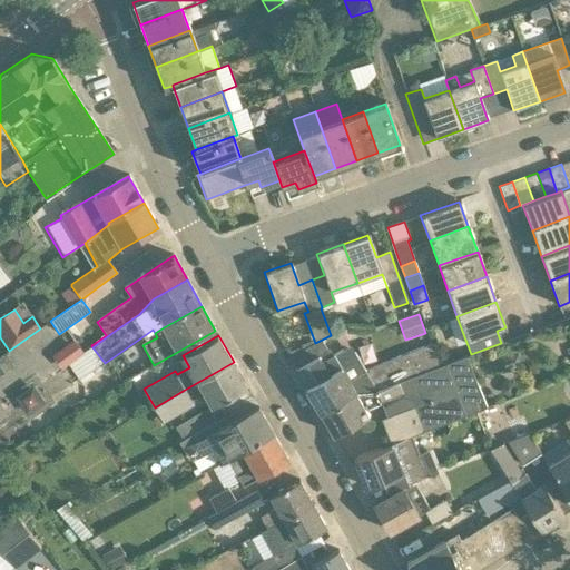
[(294,372),(320,413),(357,391),(375,390),(376,391),(397,383),(441,366),(432,343),(366,370),(355,352),(344,350),(323,362),(320,356),(294,372)]
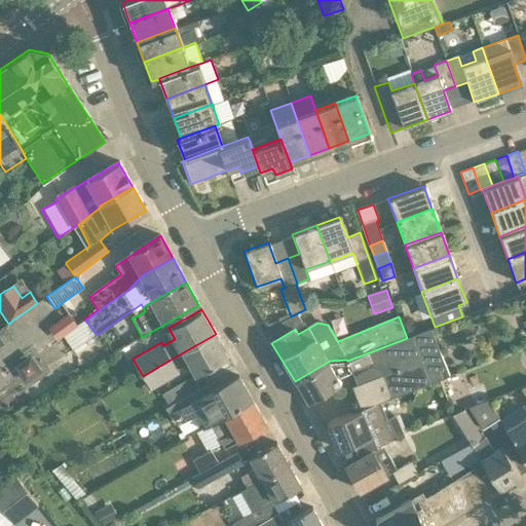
[(0,347),(11,341),(3,329),(0,331),(0,347)]
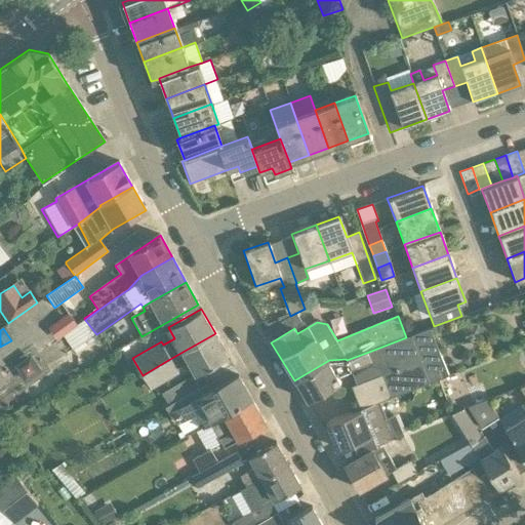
[(445,367),(431,328),(406,337),(366,353),(372,367),(375,366),(378,375),(354,386),(363,408),(376,404),(449,375),(445,367)]
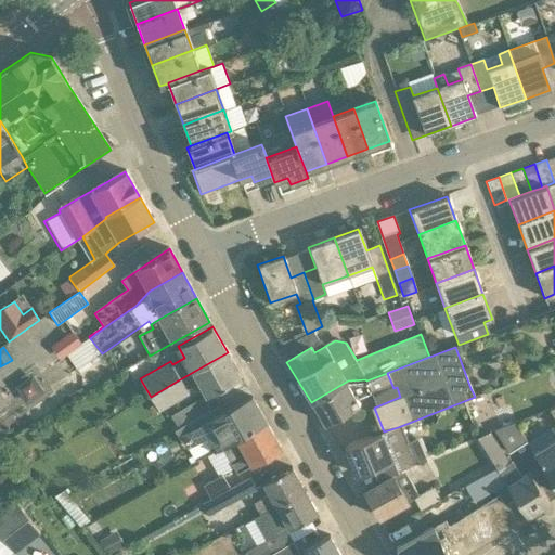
[(178,381),(151,397),(155,404),(149,408),(152,415),(189,395),(186,389),(198,383),(206,396),(241,377),(228,352),(193,372),(178,381)]
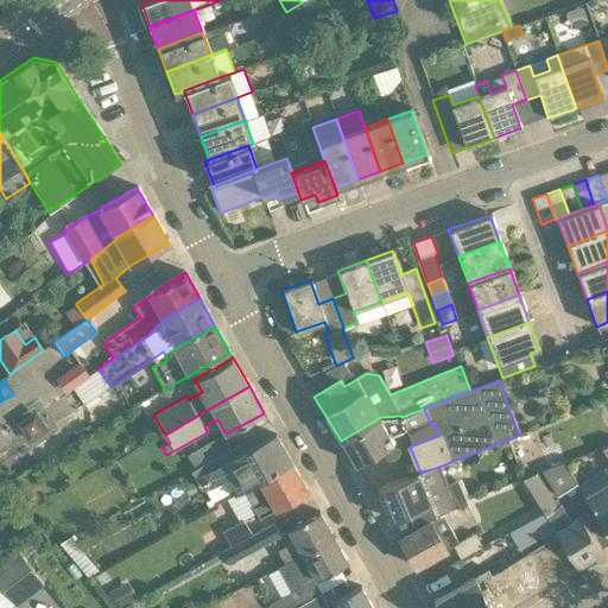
[(543,423),(549,419),(551,413),(548,407),(542,405),(536,407),(533,415),(537,420),(543,423)]
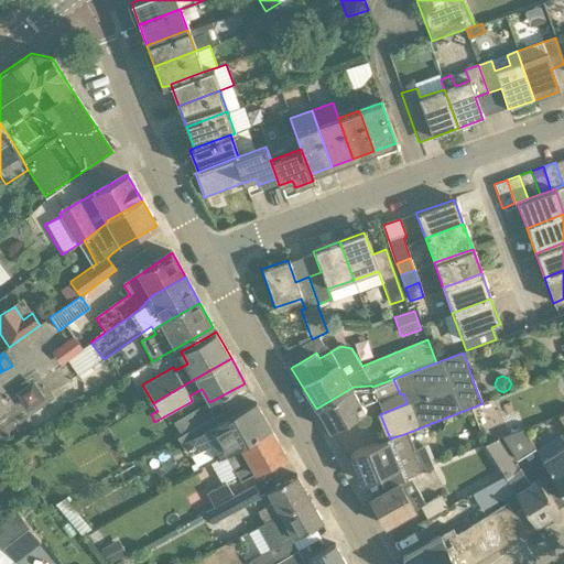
[(378,400),(400,394),(393,379),(372,387),(371,386),(354,387),(316,409),(331,432),(365,412),(362,407),(378,400)]
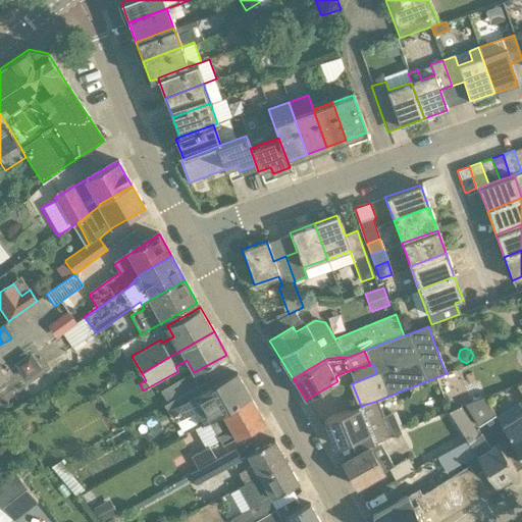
[(210,421),(251,398),(237,373),(210,387),(207,381),(197,386),(167,403),(163,406),(172,421),(197,408),(203,419),(183,431),(185,434),(209,421),(210,421)]
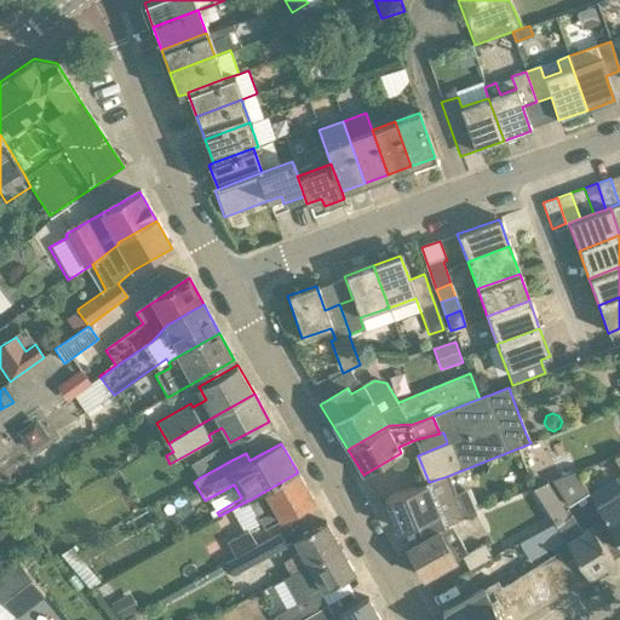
[(199,478),(234,459),(227,446),(191,466),(199,478)]
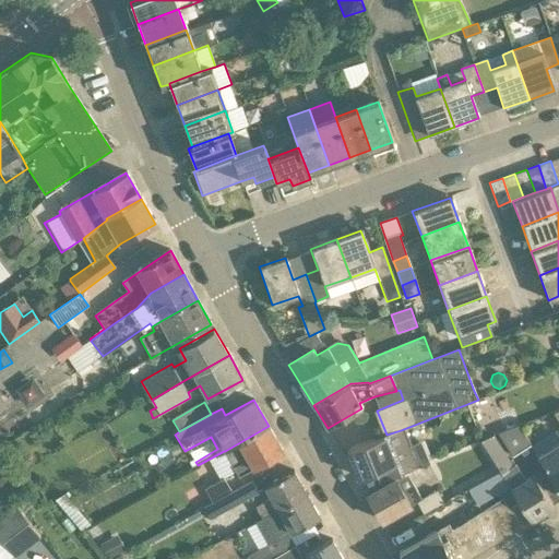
[(558,441),(536,456),(544,470),(548,477),(558,494),(558,409),(551,413),(558,423),(558,441)]
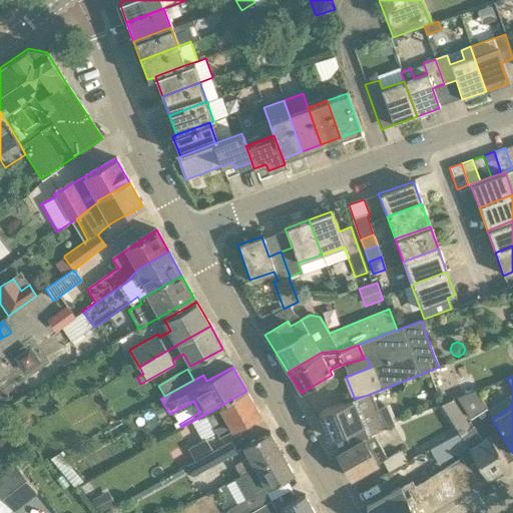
[(470,418),(487,408),(476,390),(457,398),(470,418)]
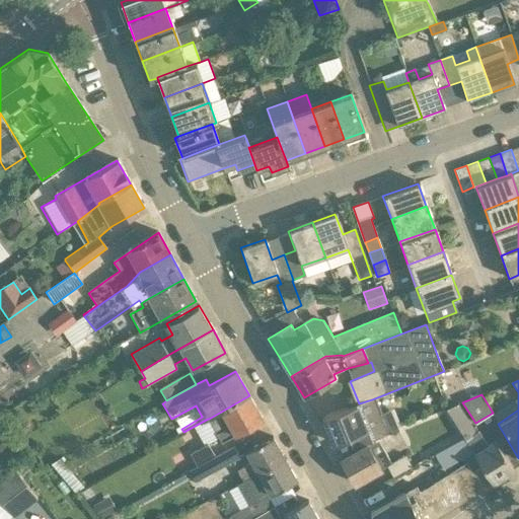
[(249,395),(209,419),(222,442),(233,436),(234,437),(263,421),(249,395)]
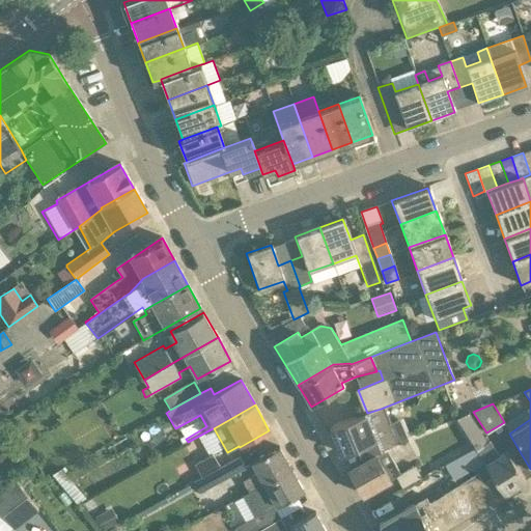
[(374,456),(385,450),(408,441),(399,421),(389,425),(381,409),(367,413),(364,414),(329,428),(339,455),(370,443),(374,456)]
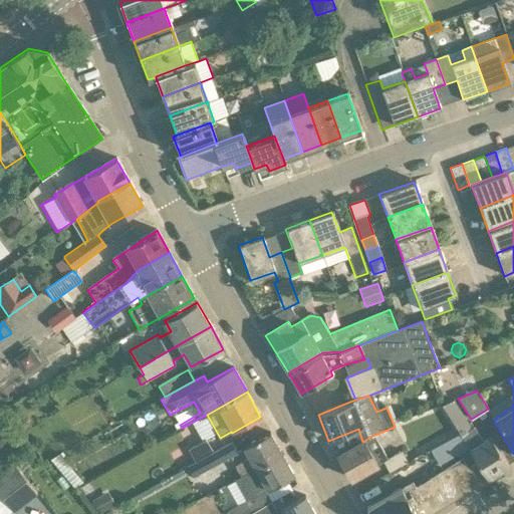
[(504,439),(500,432),(490,437),(489,436),(481,441),(473,428),(472,429),(454,401),(441,406),(460,436),(468,449),(471,453),(487,479),(507,465),(494,445),(504,439)]
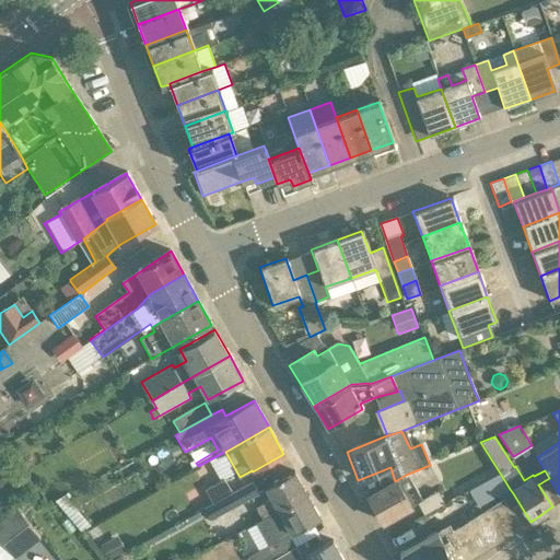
[(0,487),(10,479),(0,466),(0,487)]
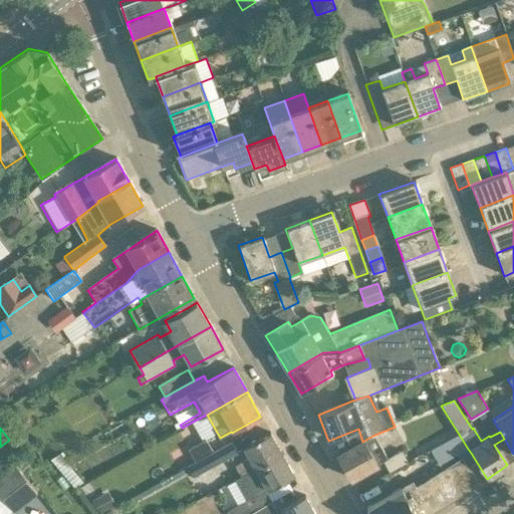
[(241,477),(282,454),(270,433),(243,448),(249,458),(235,466),(241,477)]
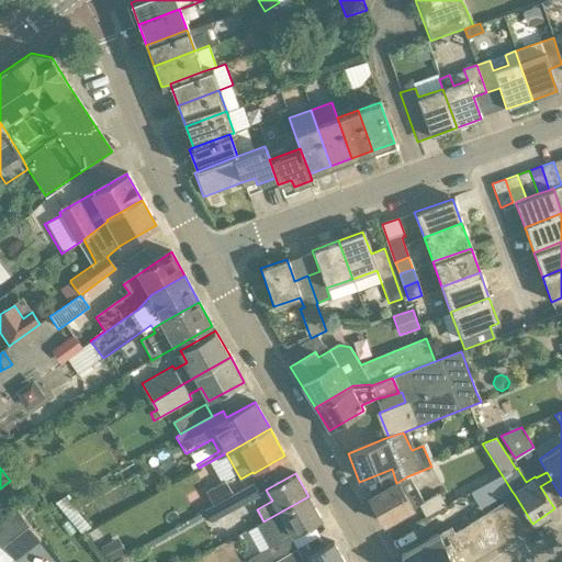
[(407,476),(396,483),(368,497),(383,526),(413,508),(417,505),(424,518),(447,505),(440,493),(438,493),(422,503),(407,476)]
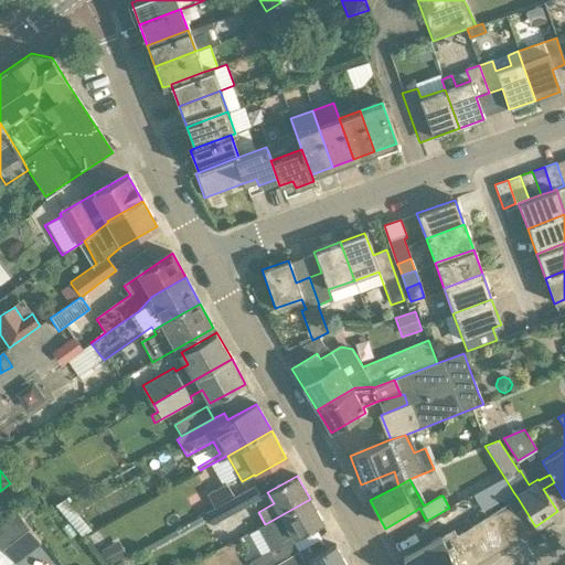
[(481,512),(514,493),(505,479),(472,497),(481,512)]
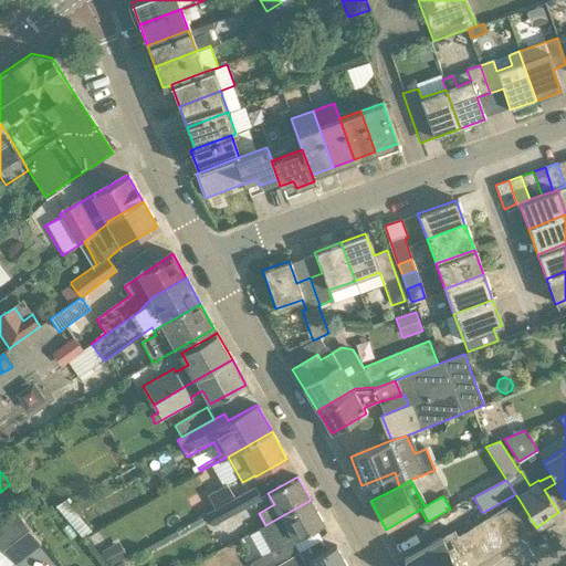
[(224,503),(234,498),(228,484),(208,495),(216,509),(224,503)]
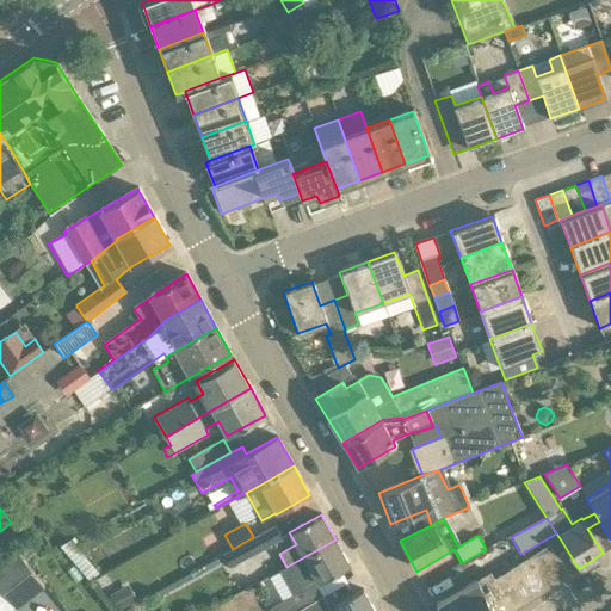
[(253,537),(242,543),(251,556),(284,538),(276,524),(253,537)]
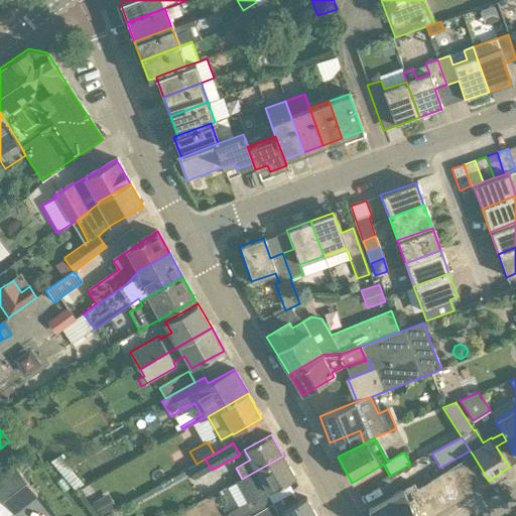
[(489,481),(473,455),(416,489),(413,484),(402,491),(367,510),(370,515),(432,515),(489,482),(489,481)]
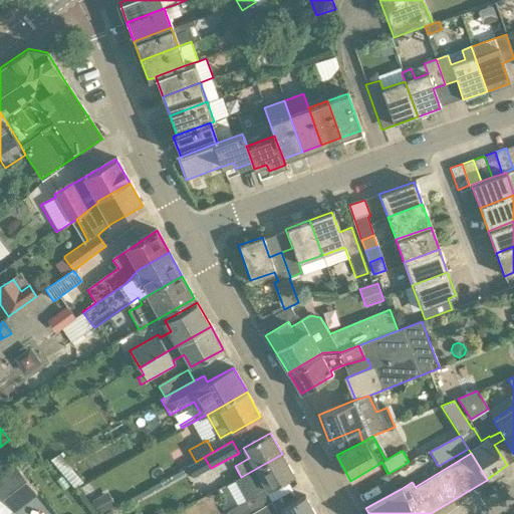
[(59,454),(50,459),(74,488),(83,483),(59,454)]
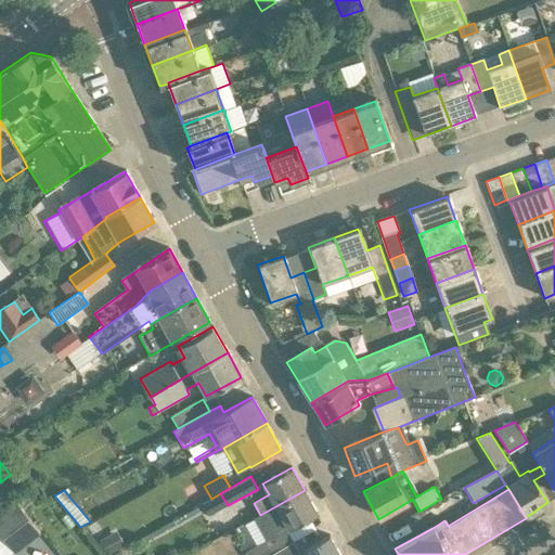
[(270,554),(293,542),(288,531),(318,515),(305,490),(260,515),(254,518),(266,541),(246,552),(247,554),(270,554)]
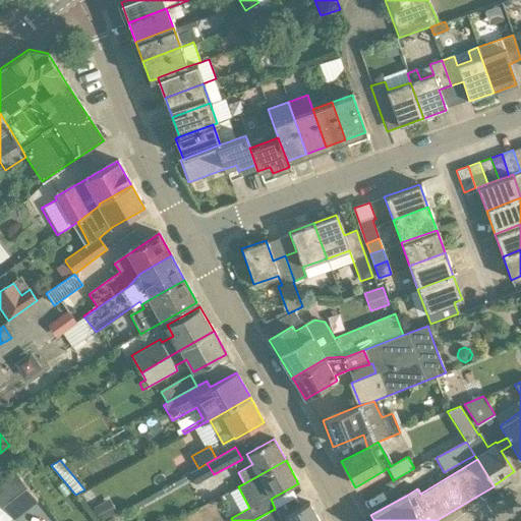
[(214,474),(207,463),(198,468),(189,472),(195,483),(214,474)]
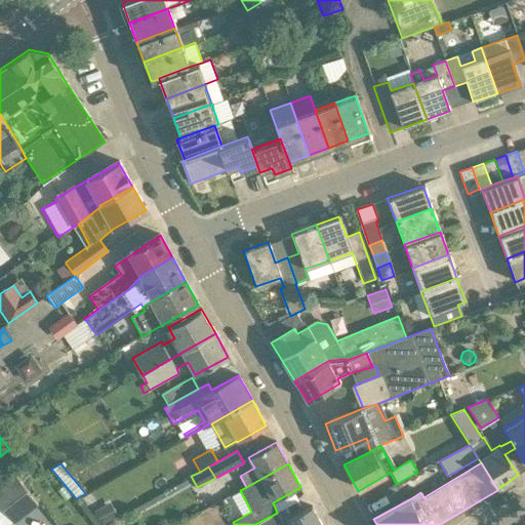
[(0,503),(14,523),(39,505),(16,475),(0,487),(0,503)]
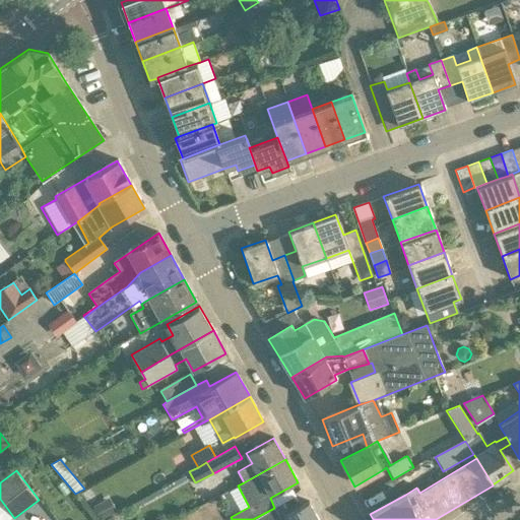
[(100,519),(101,519),(117,512),(109,498),(92,507),(100,519)]
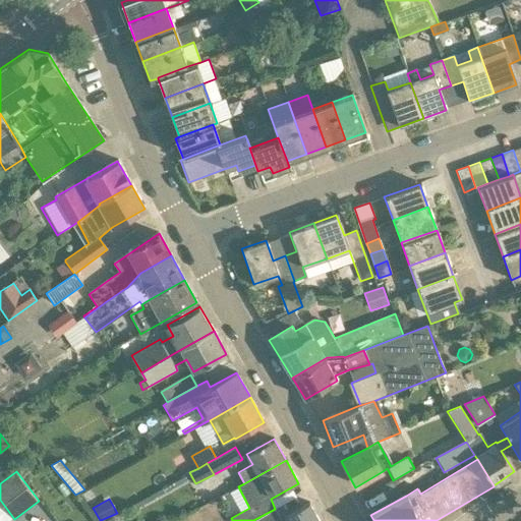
[(319,520),(309,503),(285,517),(286,520),(319,520)]
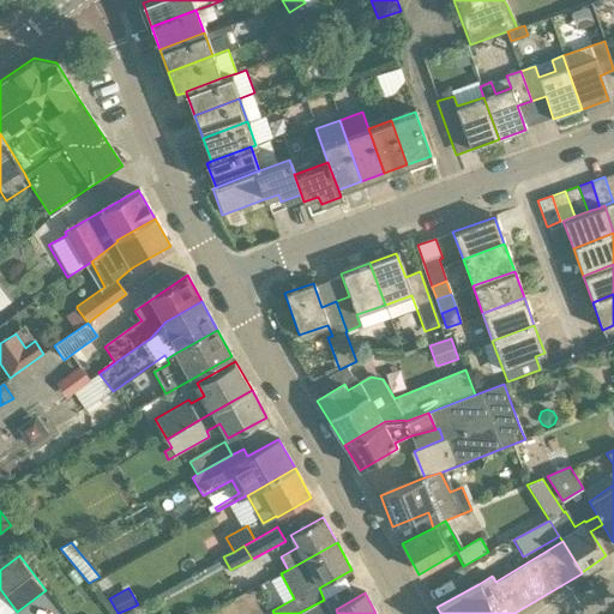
[(324,600),(299,613),(326,613),(331,612),(324,600)]
